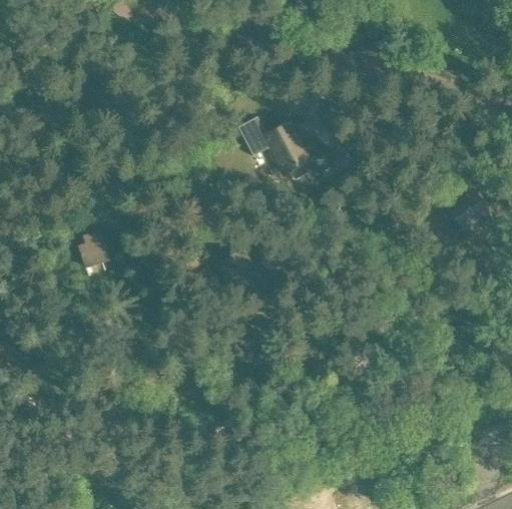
[(311,160),(289,118),(264,132),(254,117),(236,126),(251,155),(266,147),(281,175),(288,171),(291,176),(295,178),(306,172),(307,168),(304,163),(311,160)]
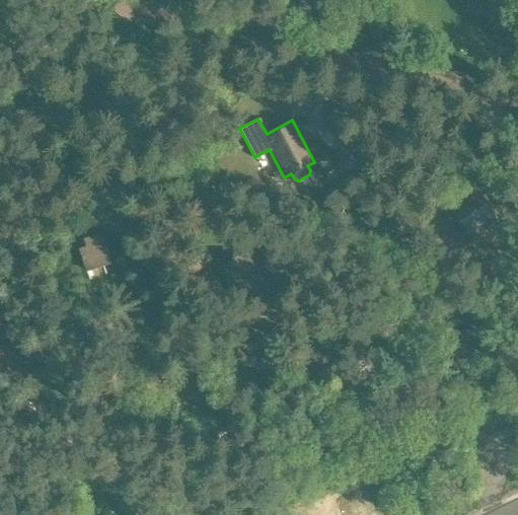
[(350,190),(365,177),(357,167),(342,179),(350,190)]
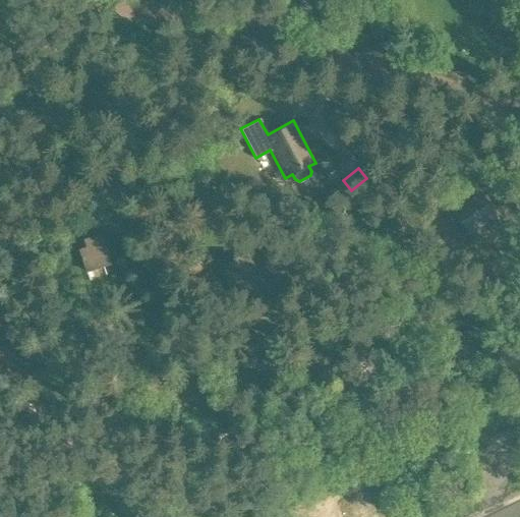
[(87,269),(111,261),(102,234),(85,238),(89,246),(81,248),(87,269)]
